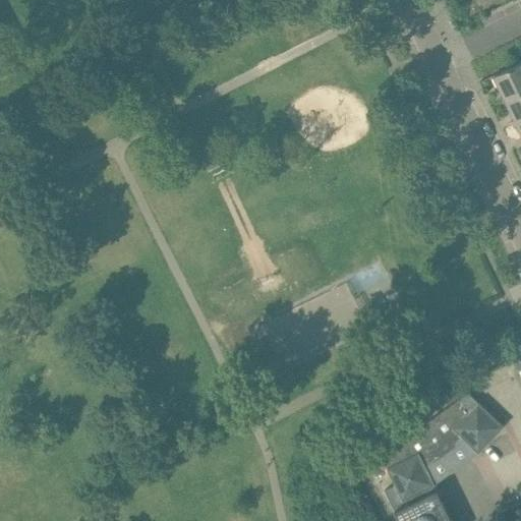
[(506,99),(520,92),(520,62),(495,75),(506,99)]
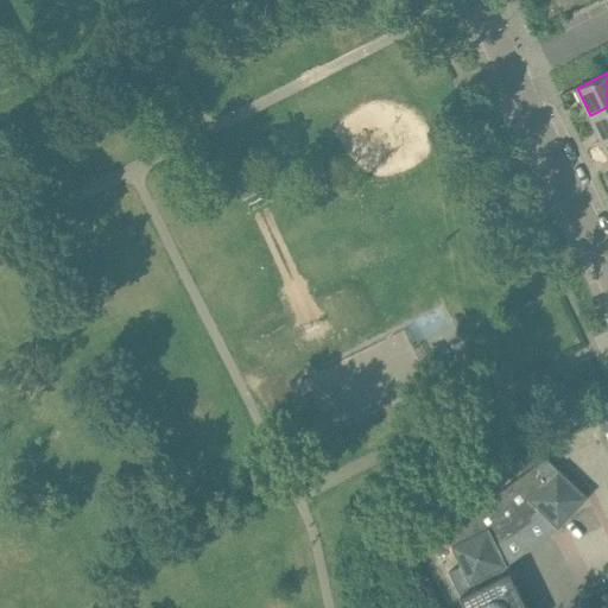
[(607,107),(590,115),(603,143),(607,140),(607,107)]
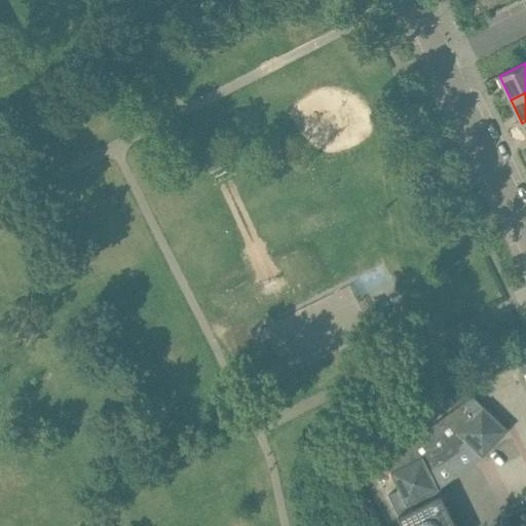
[(467,441),(483,456),(508,430),(482,406),(476,413),(464,403),(384,460),(407,504),(396,510),(403,525),(455,525),(438,489),(439,489),(428,470),(443,463),(457,452),(467,441)]
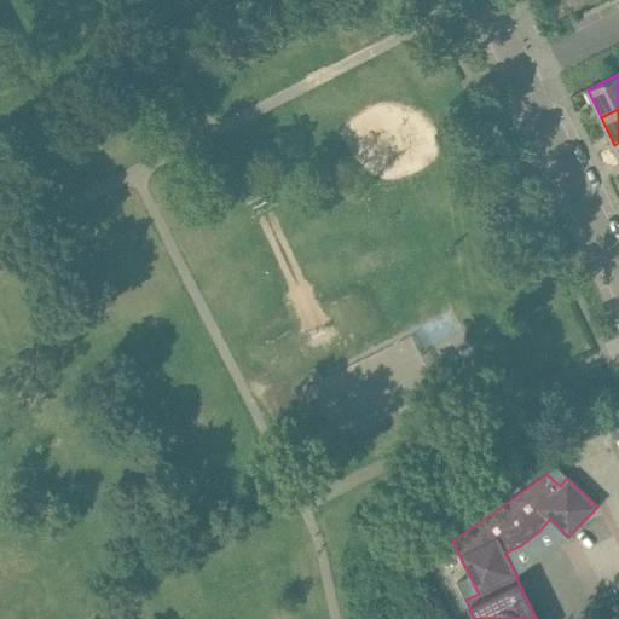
[(611,618),(618,615),(618,596),(594,609),(599,618),(611,618)]
